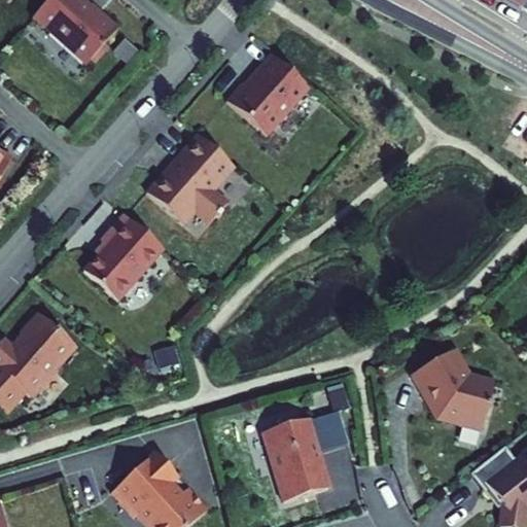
[(82,0),(46,0),(33,16),(85,64),(90,59),(103,43),(117,28),(100,11),(97,13),(82,0)]
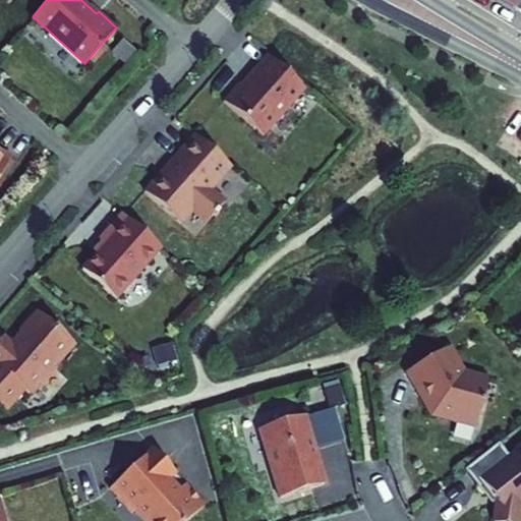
[(520,0),(482,0),(520,20),(520,0)]
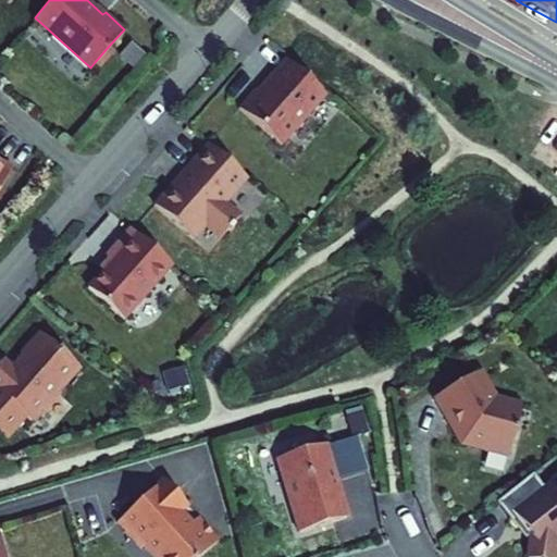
[(109,46),(95,62),(100,66),(114,50),(109,46)]
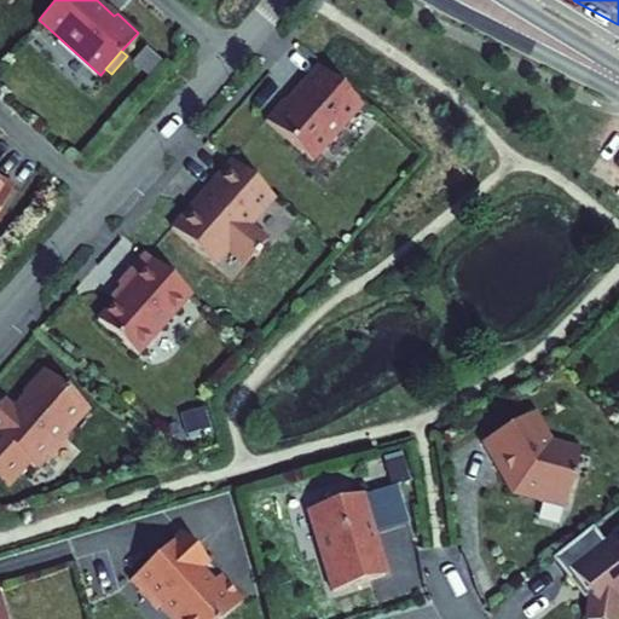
[(288,97),(270,117),(316,158),(366,103),(322,63),(299,87),(302,91),(293,100),(288,97)]
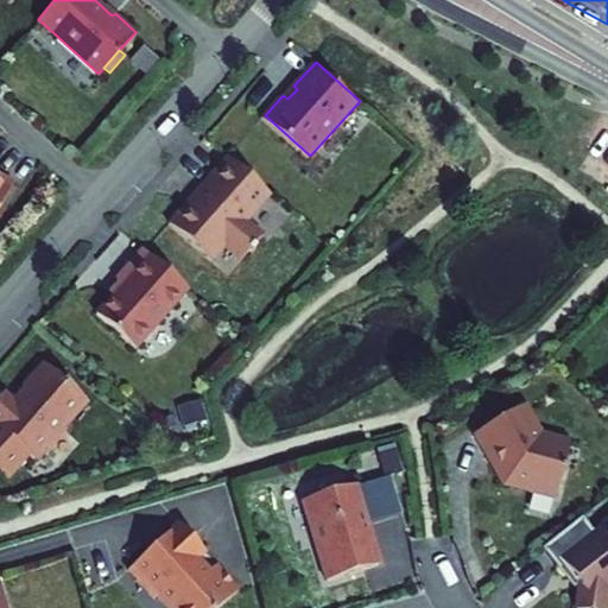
[(293,86),(284,96),(287,99),(297,89),(293,86)]
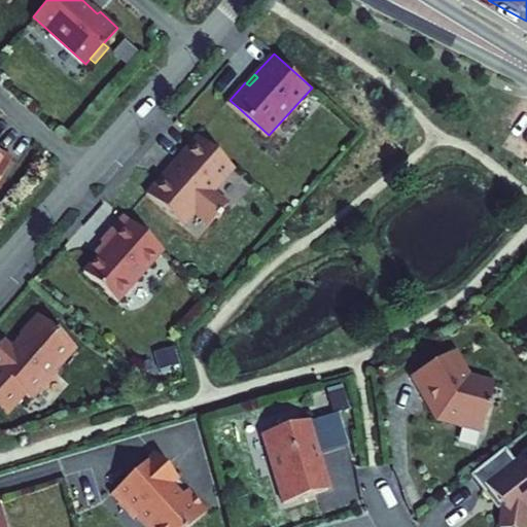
[(236,168),(199,134),(178,156),(181,160),(169,173),(167,171),(147,192),(184,225),(196,212),(209,224),(229,204),(215,190),(236,168)]
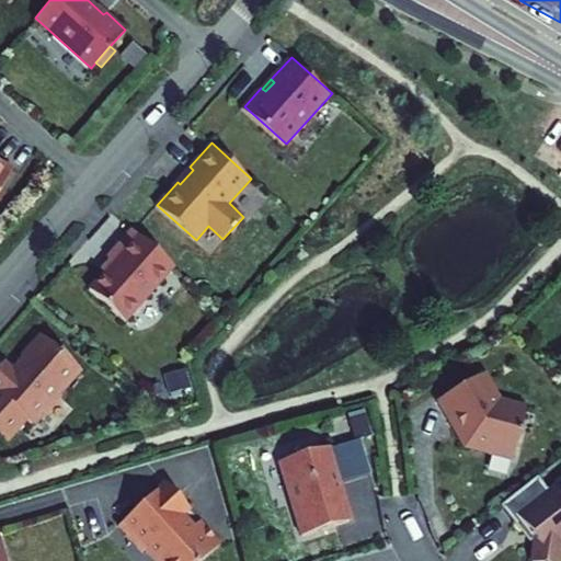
[(0,192),(11,172),(0,165),(0,192)]
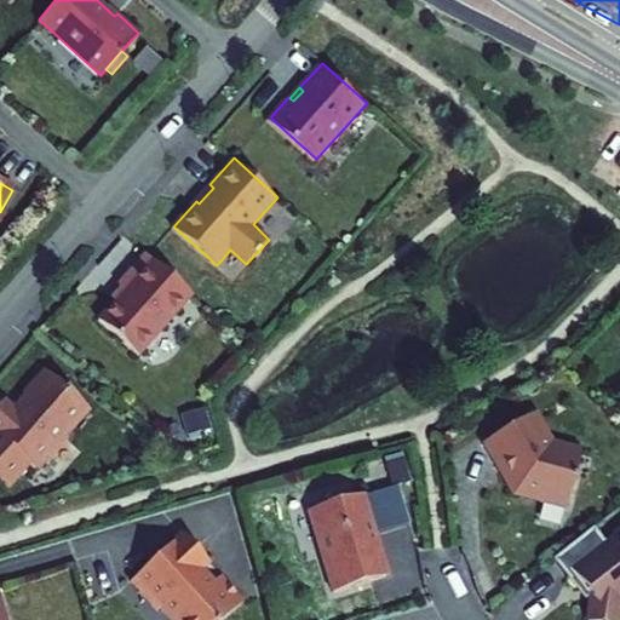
[(210,184),(195,200),(196,201),(199,204),(213,188),(210,184)]
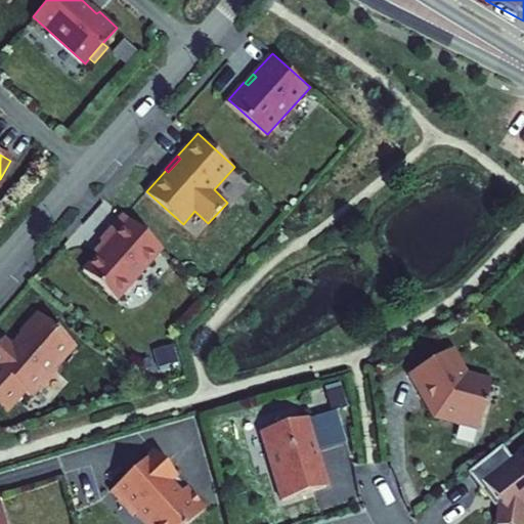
[(163,249),(124,214),(100,241),(105,246),(83,270),(117,301),(163,249)]
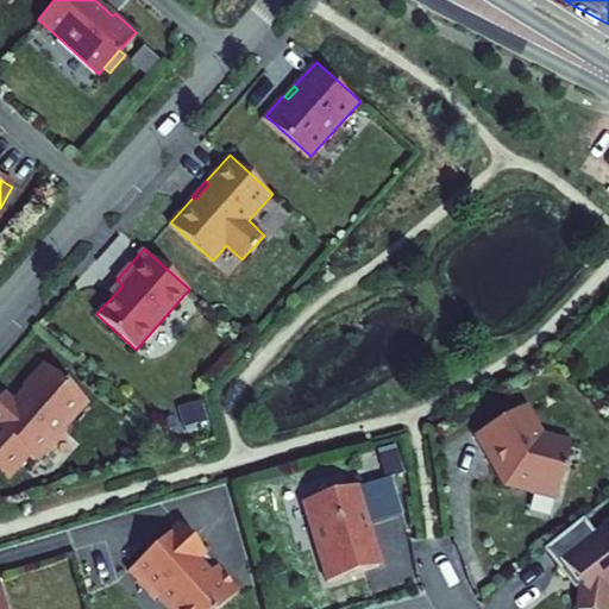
[(0,477),(4,481),(26,457),(31,462),(42,450),(45,453),(64,432),(61,428),(85,402),(42,364),(20,388),(24,391),(12,405),(0,395),(0,477)]
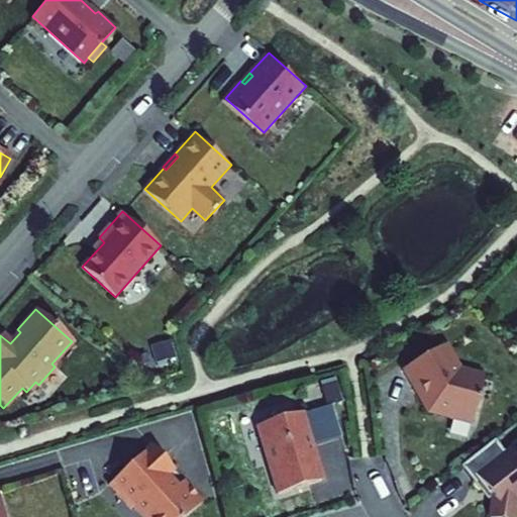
[(462,336),(422,358),(431,375),(435,376),(439,385),(437,386),(444,398),(466,404),(470,409),(490,415),(503,365),(474,356),(462,336)]
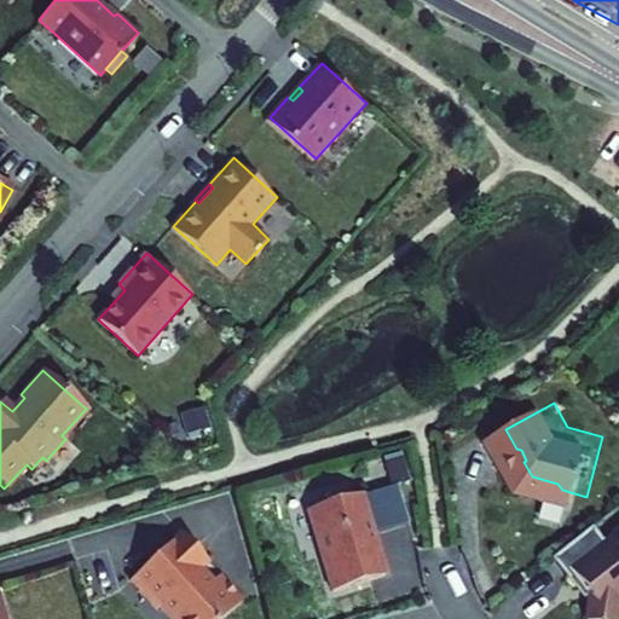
[(411,479),(404,456),(387,461),(393,484),(411,479)]
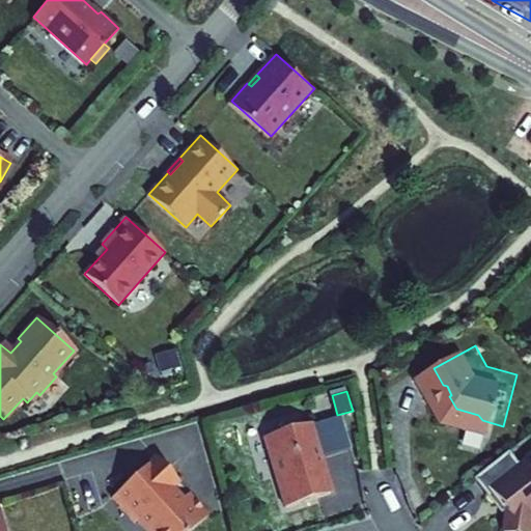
[(340,414),(308,424),(317,453),(350,444),(340,414)]
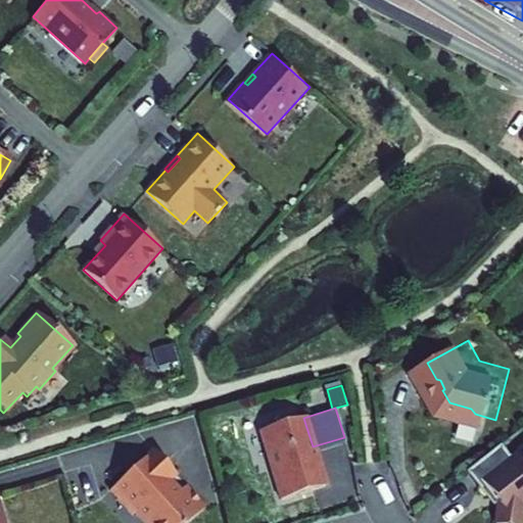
[(303,416),(259,429),(266,450),(263,450),(277,498),(310,488),(306,478),(321,474),(313,446),(303,418),(303,416)]
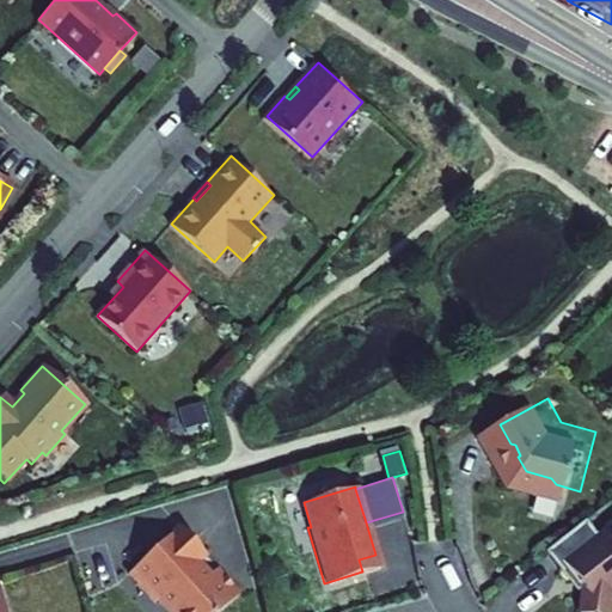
[(300,503),(307,527),(311,527),(304,502),(300,503)]
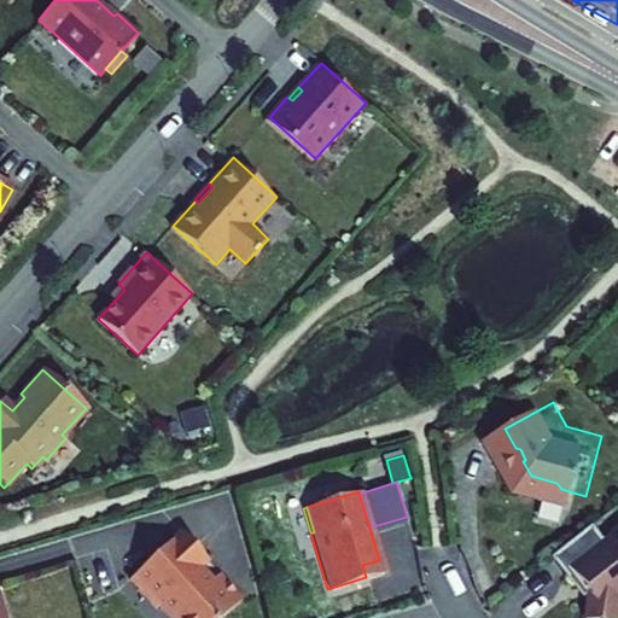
[(617,522),(613,514),(572,547),(588,566),(594,561),(610,582),(606,610),(617,610),(617,522)]
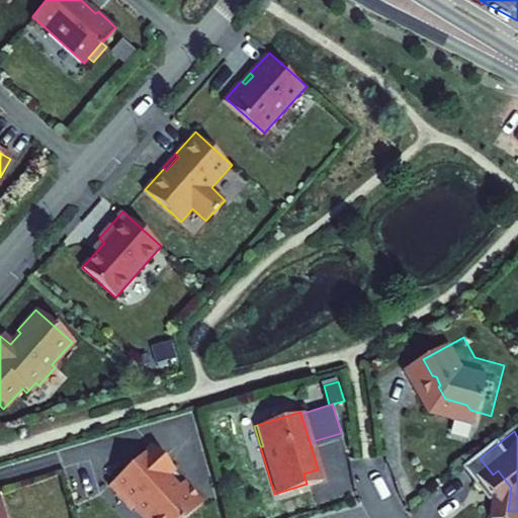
[(153,444),(112,482),(119,489),(116,492),(139,515),(142,513),(146,517),(185,517),(204,501),(185,480),(179,485),(169,475),(175,468),(153,444)]
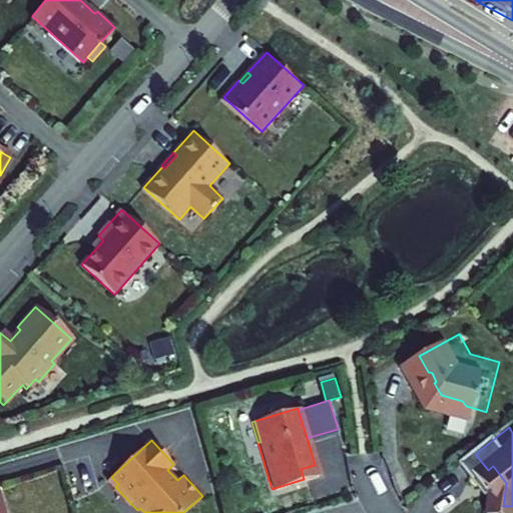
[(315,465),(301,469),(304,479),(318,475),(315,465)]
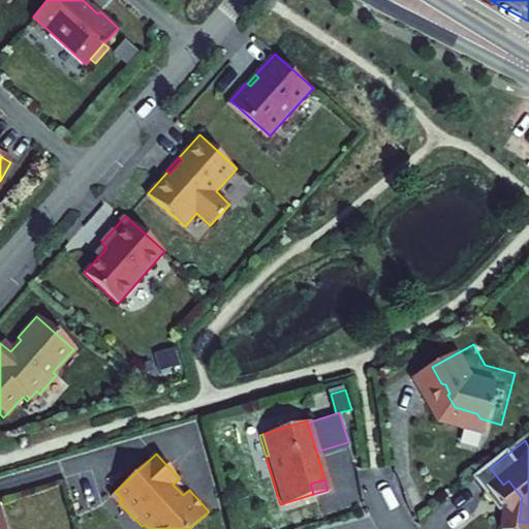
[(115,492),(112,495),(119,502),(122,499),(115,492)]
